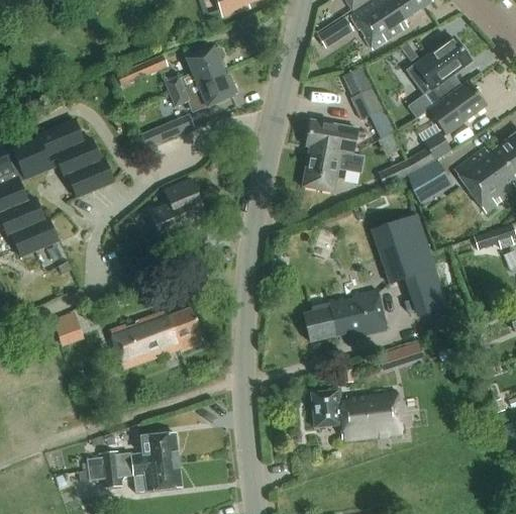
[(217,0),(224,18),(250,8),(249,4),(260,0),(217,0)]
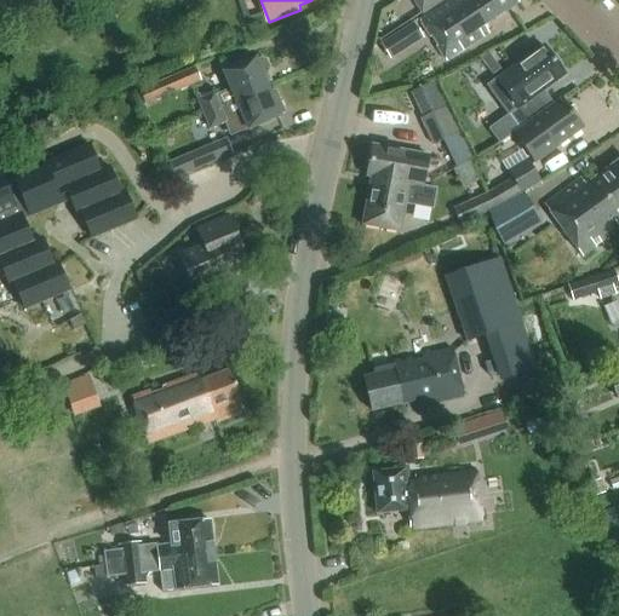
[(416,0),(424,11),(440,0),(416,0)]
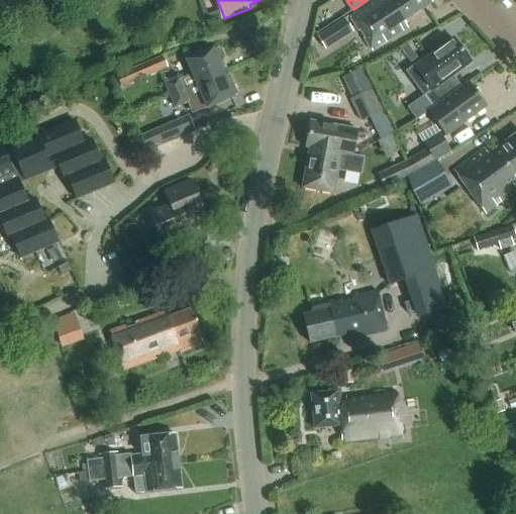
[(377,0),(351,17),(373,49),(409,25),(405,20),(433,1),(432,0),(377,0)]
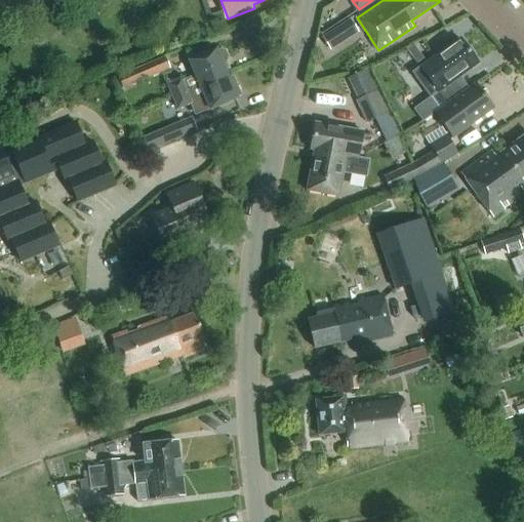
[(351,18),(323,37),(330,48),(359,30),(351,18)]
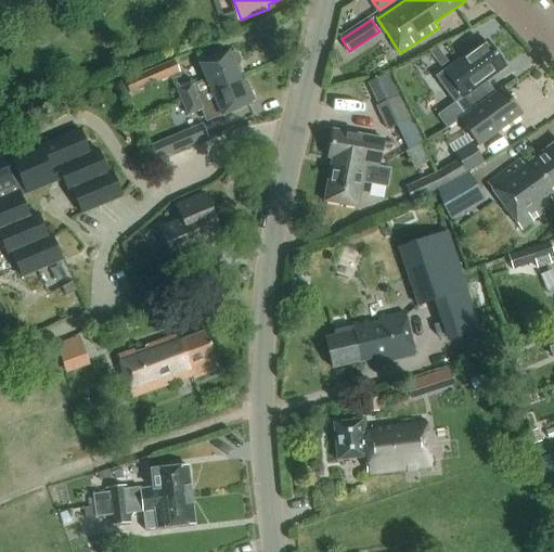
[(482,84),(506,66),(487,39),(439,75),(467,114),(491,95),(482,84)]
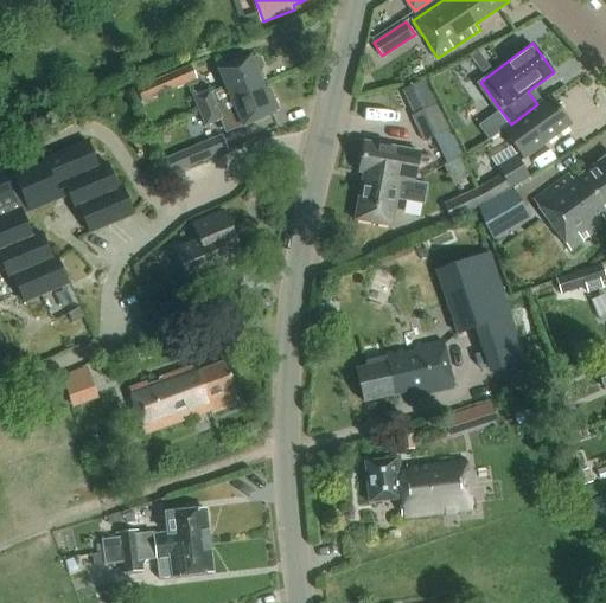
[(479,50),(472,55),(484,71),(490,65),(479,50)]
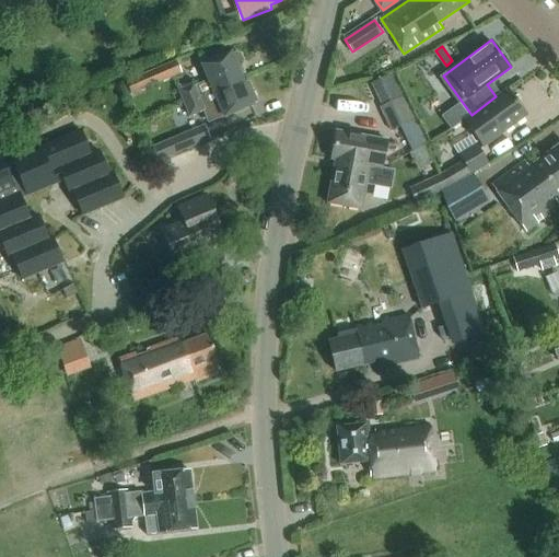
[(243,78),(239,67),(243,66),(245,61),(242,54),(237,51),(233,54),(232,51),(202,64),(209,79),(195,85),(194,83),(179,90),(184,100),(243,78)]
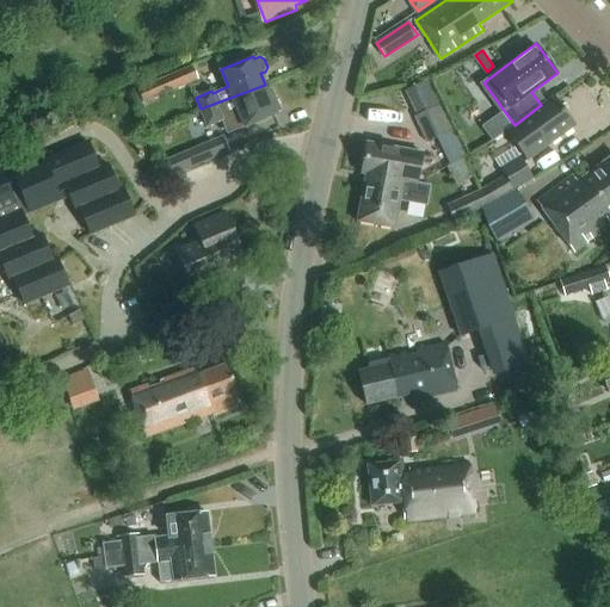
[(171,88),(204,75),(198,62),(165,75),(171,88)]
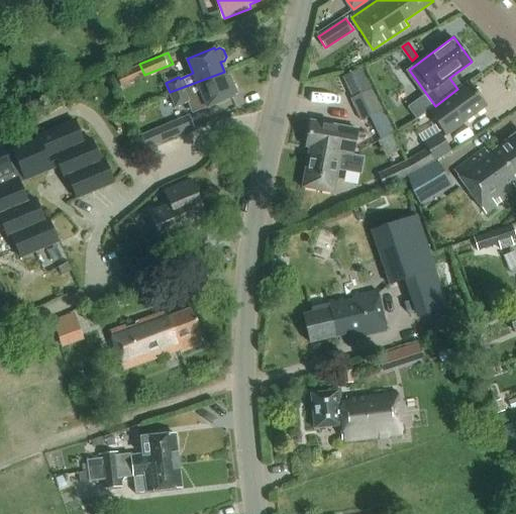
[(360,119),(382,109),(372,87),(363,66),(342,75),(351,95),(350,96),(360,119)]
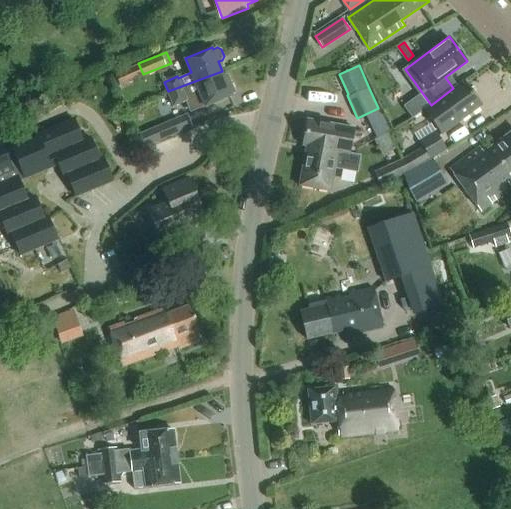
[(213,103),(232,93),(238,90),(231,75),(224,77),(223,71),(170,91),(174,104),(189,98),(194,111),(213,103)]
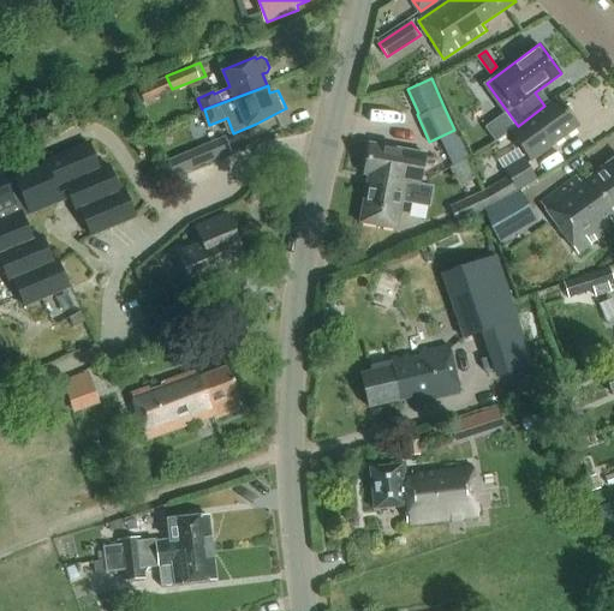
[(544,106),(518,126),(512,130),(532,159),(578,125),(558,96),(544,106)]
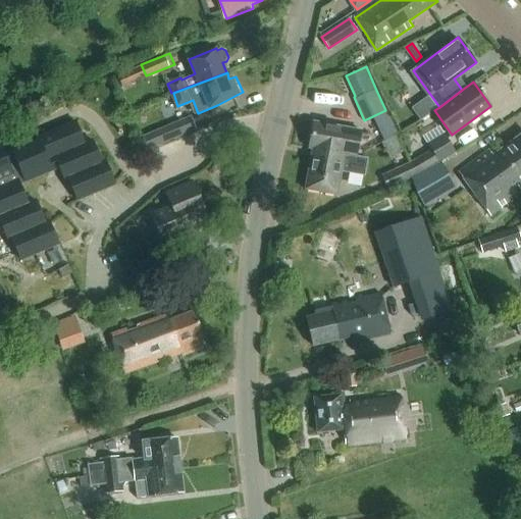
[(386,110),(381,113),(393,135),(398,132),(386,110)]
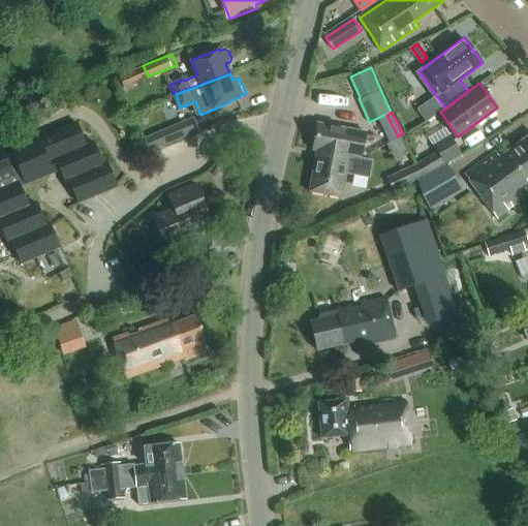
[(197,115),(176,124),(182,138),(203,129),(197,115)]
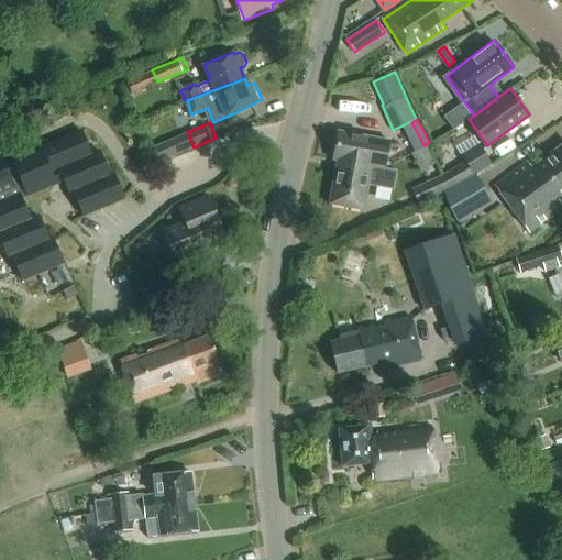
[(0,328),(2,327),(0,320),(0,244),(2,244),(9,257),(12,256),(22,280),(64,262),(53,238),(50,239),(40,215),(31,218),(22,198),(64,179),(69,193),(74,190),(84,215),(124,197),(114,174),(110,175),(100,150),(92,153),(81,128),(40,146),(41,151),(14,163),(17,167),(8,171),(1,154),(0,153),(0,328)]
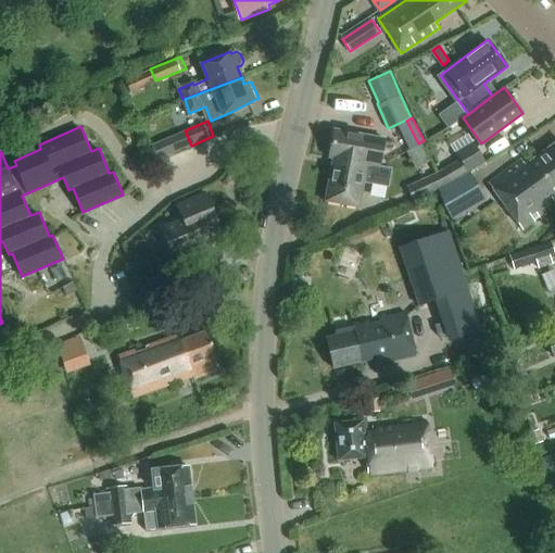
[(329,158),(333,158),(379,166),(385,138),(333,129),(329,158)]
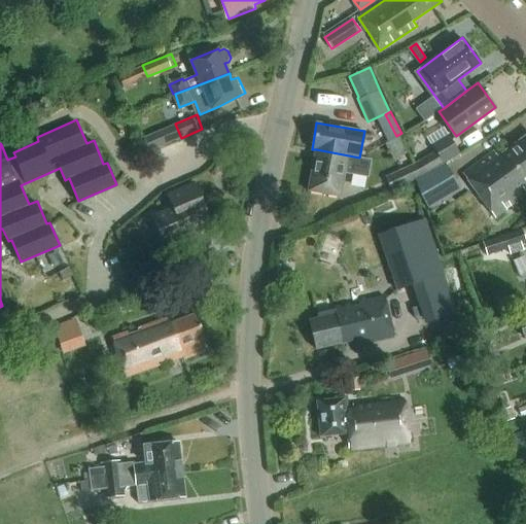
[(447,134),(431,143),(435,150),(416,163),(421,174),(422,176),(445,162),(459,152),(453,142),(447,134)]
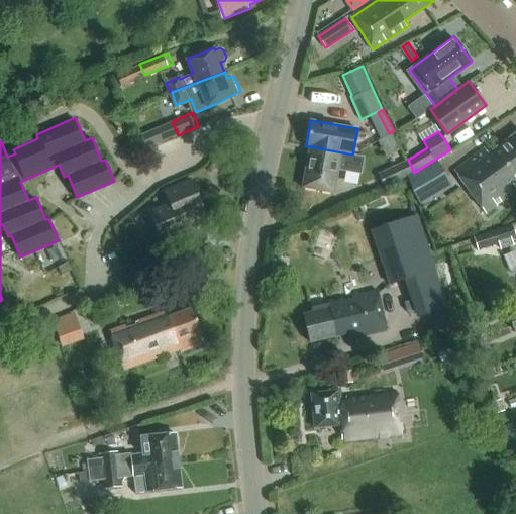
[(515,132),(489,153),(485,148),(455,170),(487,212),(515,190),(515,186),(514,184),(515,182),(515,132)]
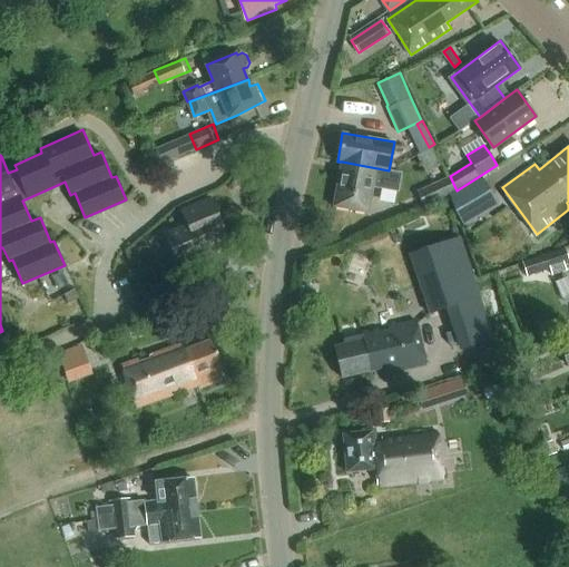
[(425,149),(418,154),(428,172),(435,167),(425,149)]
